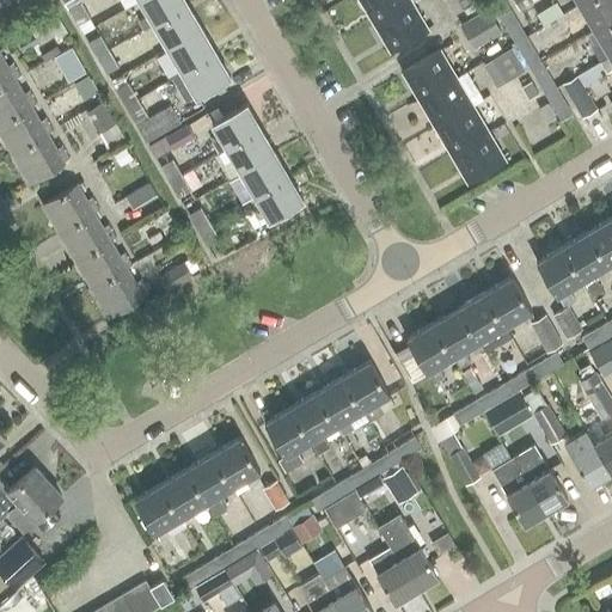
[(5,0),(0,2),(0,18),(17,8),(11,0),(5,0)]
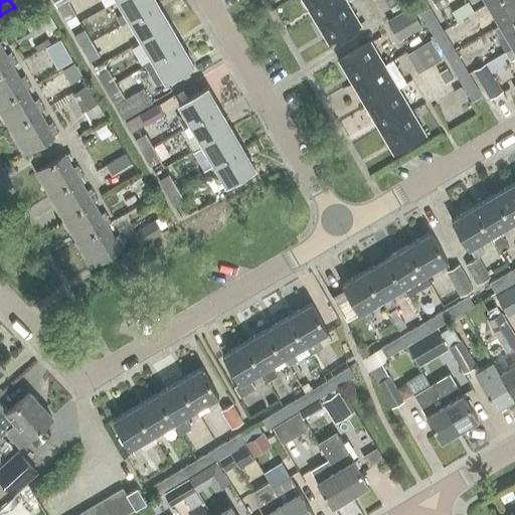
[(117,0),(126,14),(115,19),(118,26),(129,20),(158,3),(155,0),(117,0)]
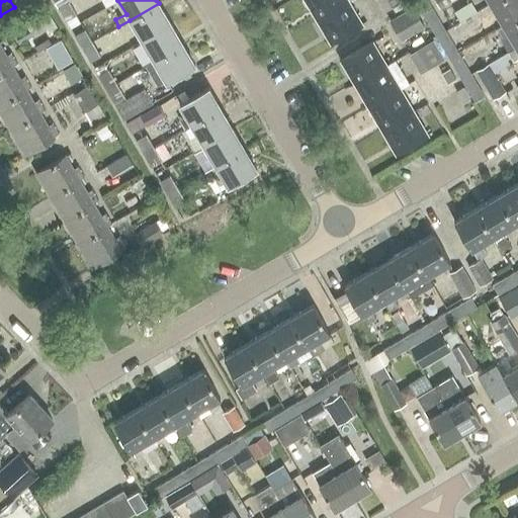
[(349,2),(347,0),(305,0),(317,20),(349,2)]
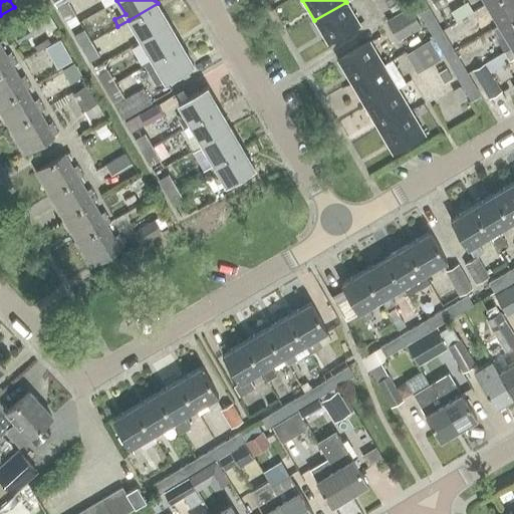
[(384,0),(392,10),(409,0),(384,0)]
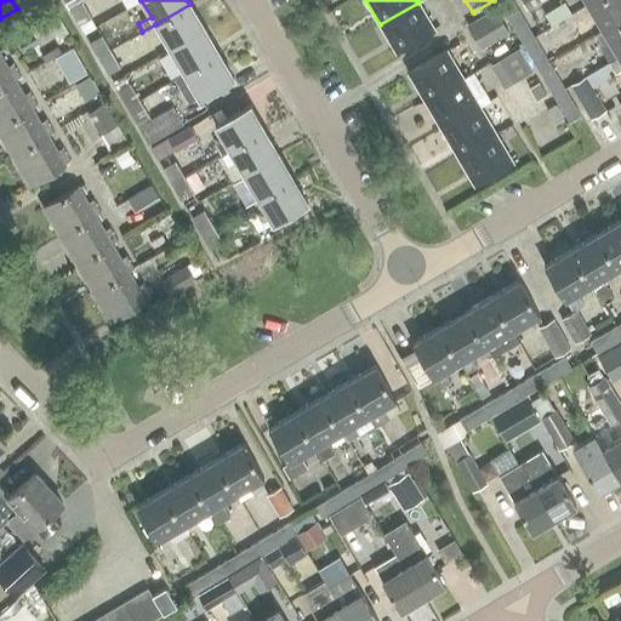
[(620,0),(594,0),(587,5),(573,13),(580,26),(594,17),(603,32),(620,20),(620,0)]
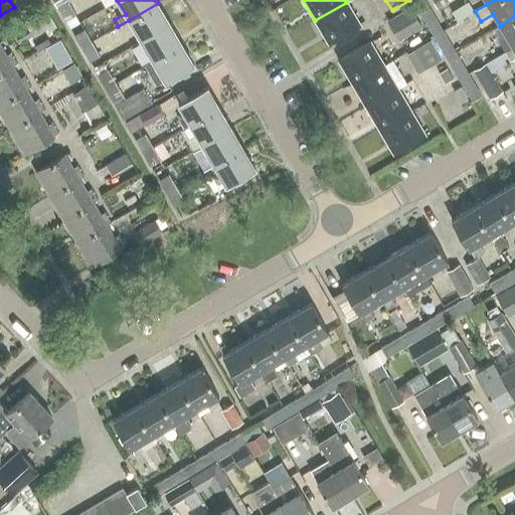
[(76,16),(68,2),(58,8),(66,22),(76,16)]
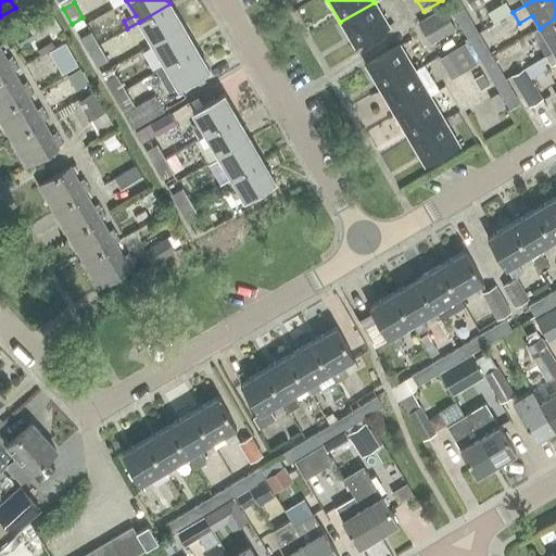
[(375,2),(340,22),(355,46),(389,26),(375,2)]
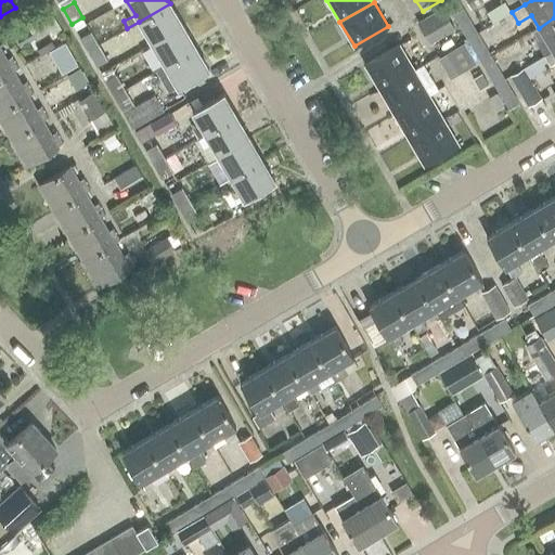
[(183,25),(170,3),(139,22),(152,43),(183,25)]
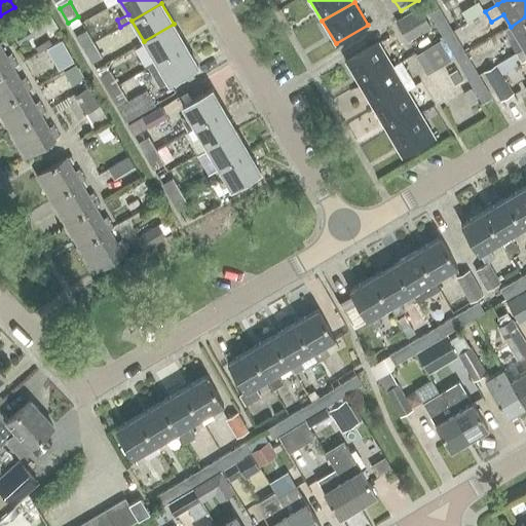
[(407,41),(431,28),(419,6),(396,21),(407,41)]
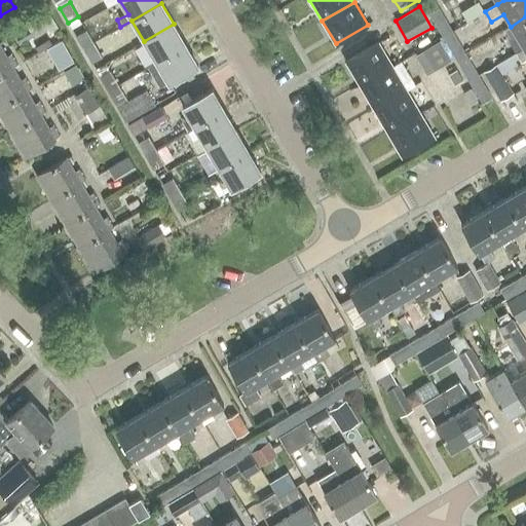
[(442,37),(452,31),(439,8),(428,14),(442,37)]
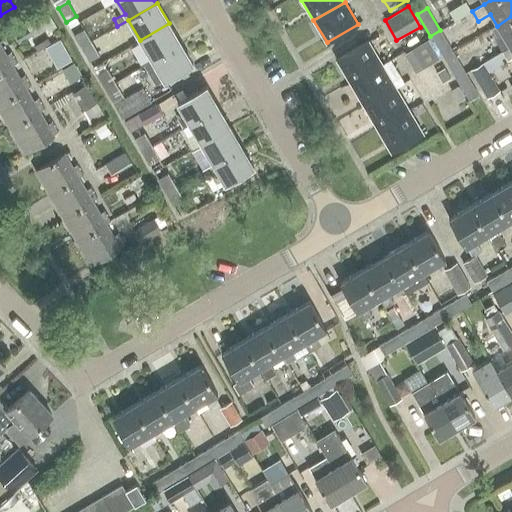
[(452,33),(474,26),(470,13),(448,21),(452,33)]
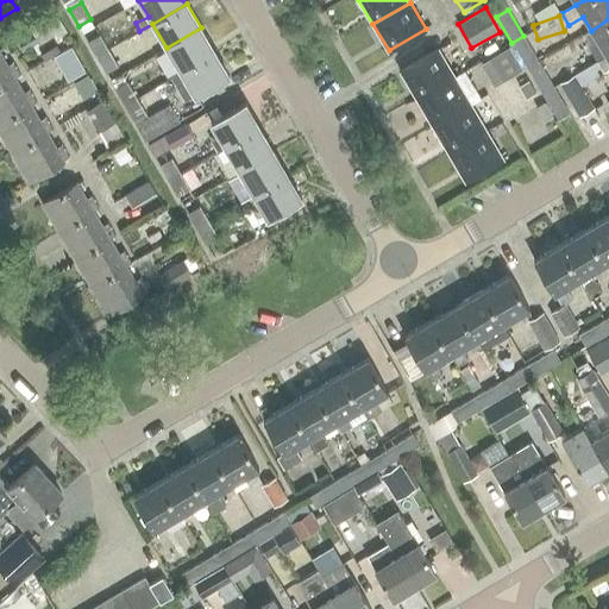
[(608,55),(608,19),(591,31),(584,35),(590,46),(598,42),(607,57),(608,55)]
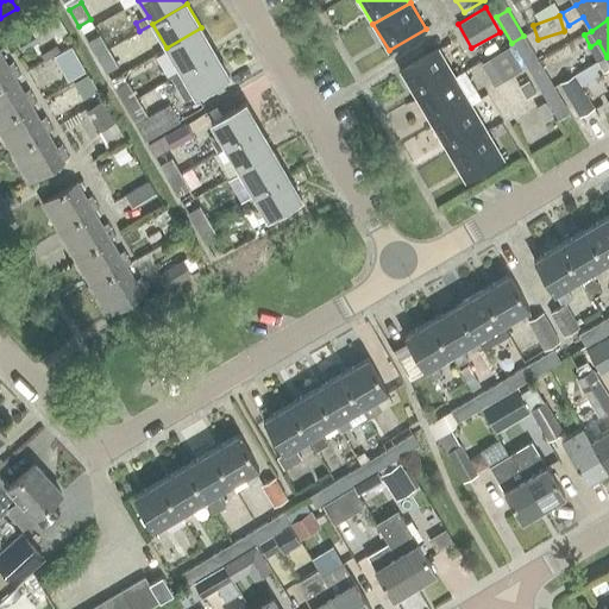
[(214,52),(201,27),(167,48),(181,71),(214,52)]
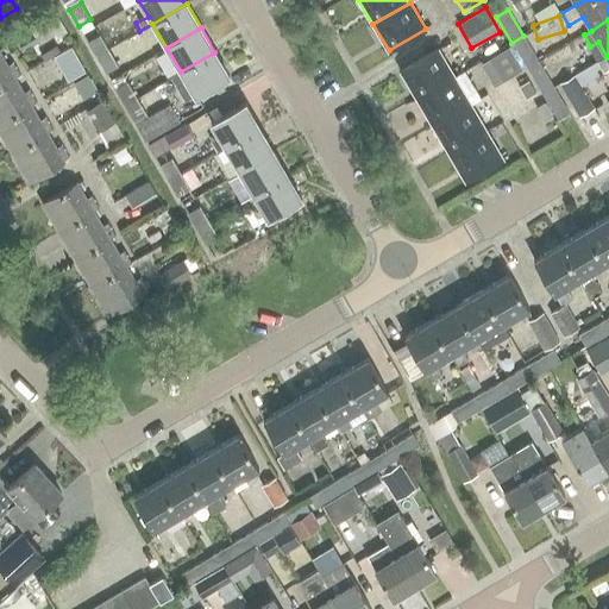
[(88,42),(96,57),(108,50),(100,35),(88,42)]
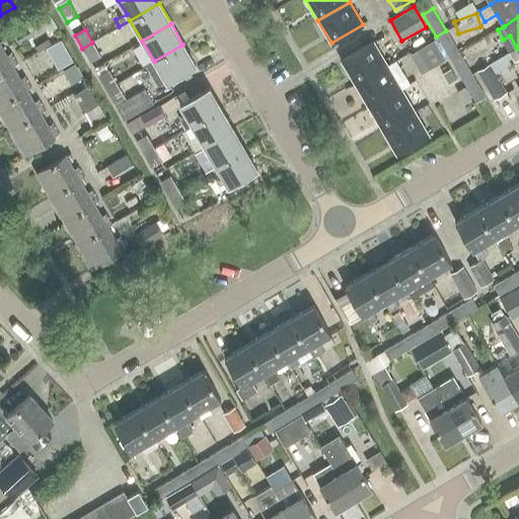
[(436,36),(450,59),(459,54),(446,30),(436,36)]
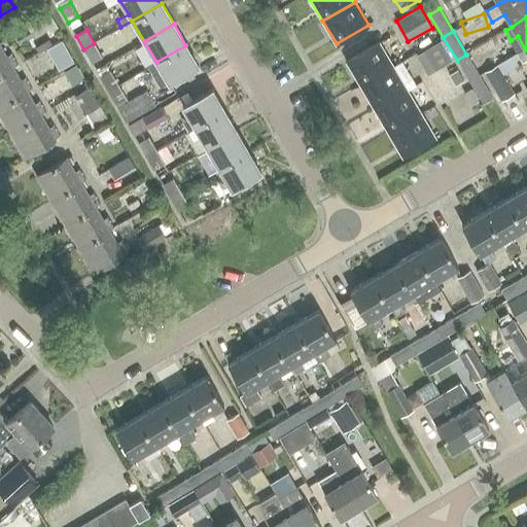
[(53,55),(65,47),(62,40),(48,47),(53,55)]
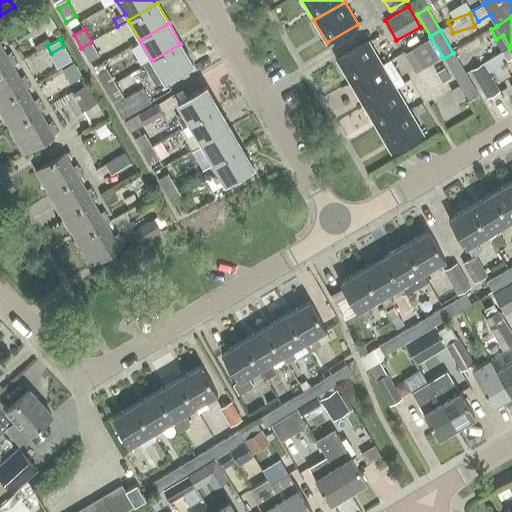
[(424,67),(439,59),(428,40),(413,48),(424,67)]
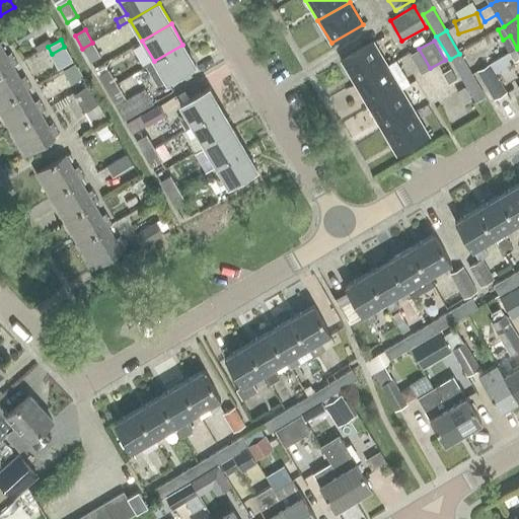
[(342,61),(355,83),(386,64),(373,42),(342,61)]
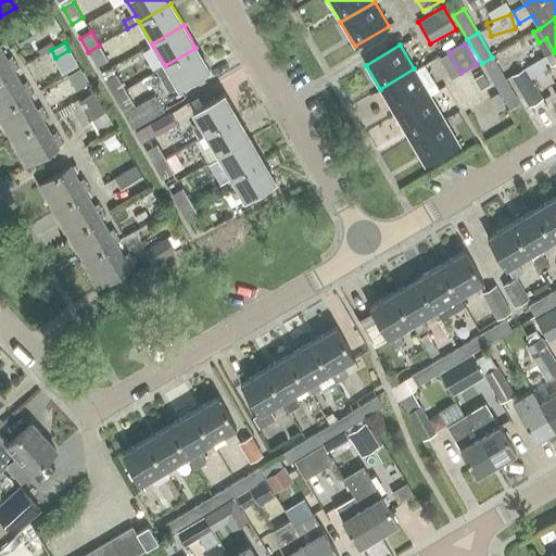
[(108,61),(99,46),(88,52),(97,67),(108,61)]
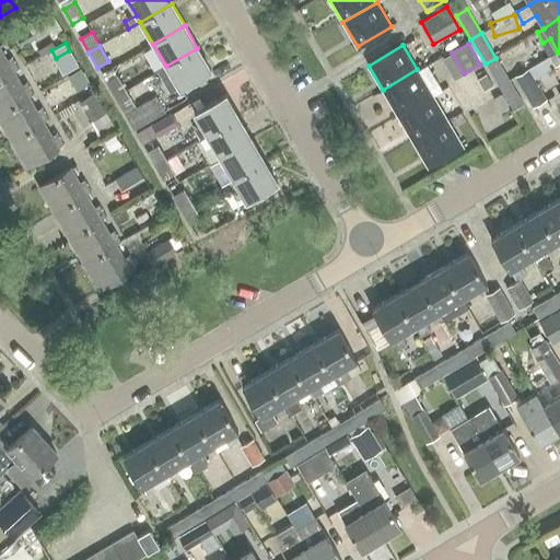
[(197,48),(166,66),(159,70),(164,79),(171,74),(179,89),(211,70),(197,48)]
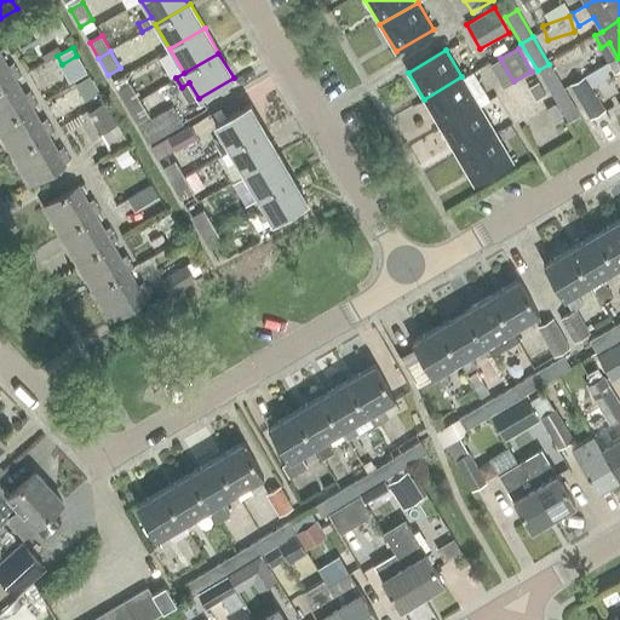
[(0,87),(15,79),(21,76),(12,63),(7,67),(0,55),(0,87)]
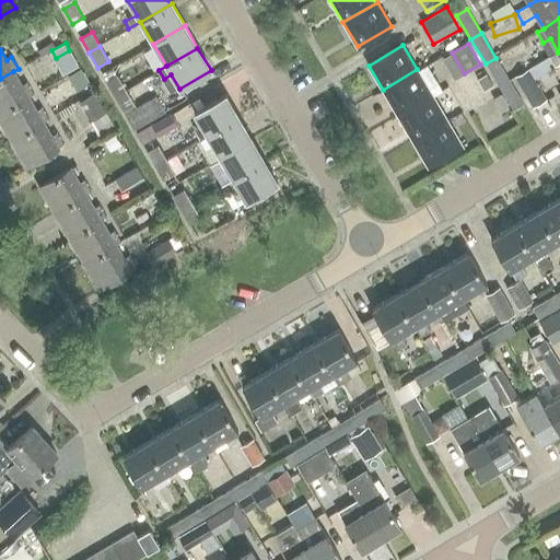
[(559,65),(559,50),(558,53),(549,57),(555,68),(559,65)]
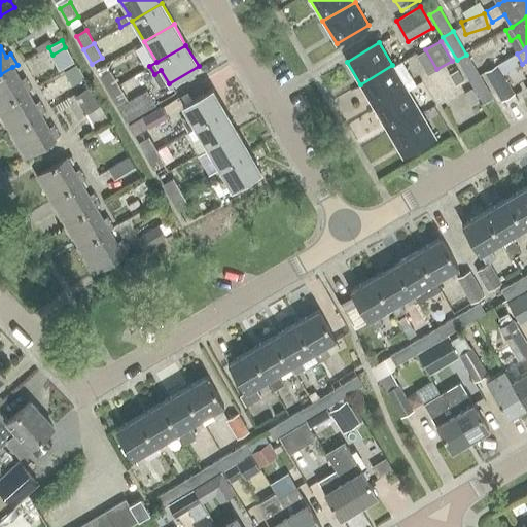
[(457,60),(469,81),(480,76),(466,55),(457,60)]
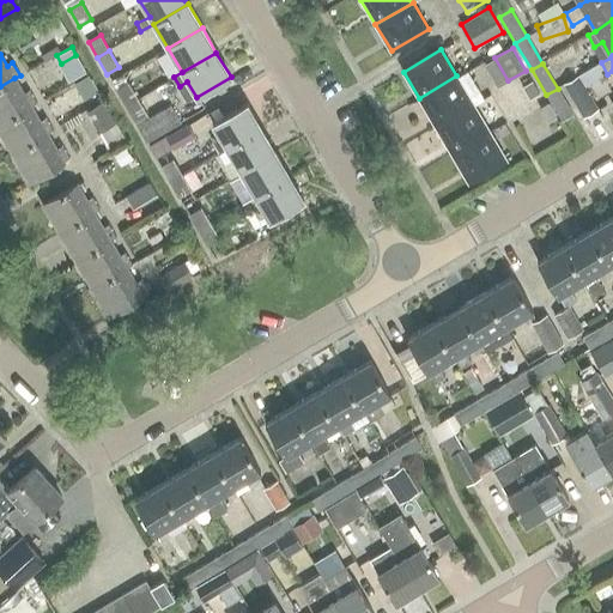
[(131,86),(138,98),(156,87),(147,74),(131,85),(131,86)]
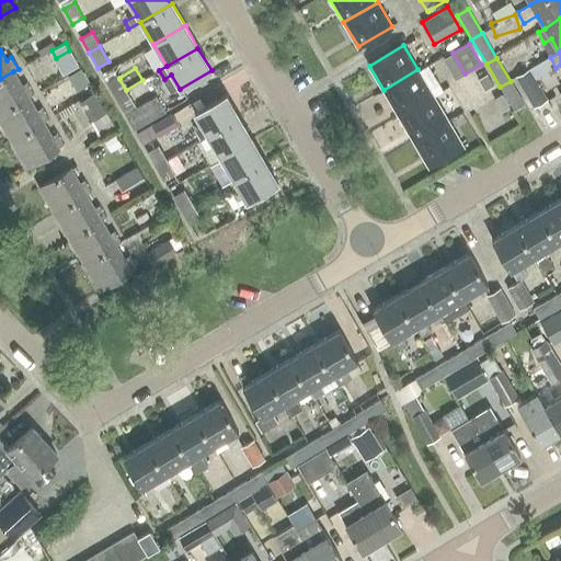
[(433,95),(418,69),(384,90),(399,116),(433,95)]
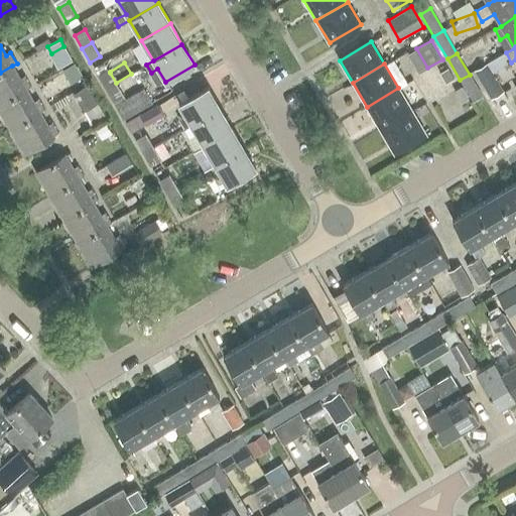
[(474,71),(491,99),(503,92),(487,63),(474,71)]
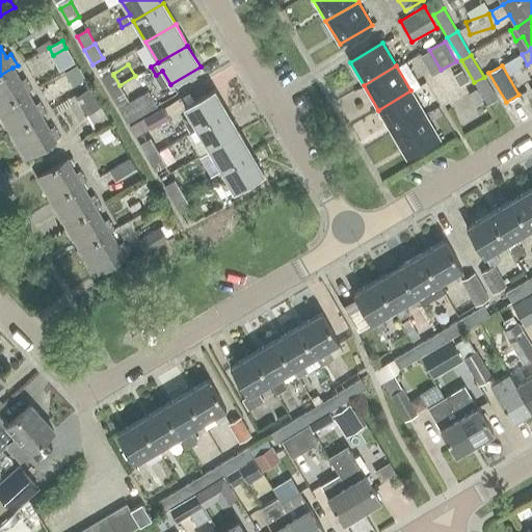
[(0,107),(27,92),(31,89),(25,78),(20,81),(12,68),(0,75),(0,107)]
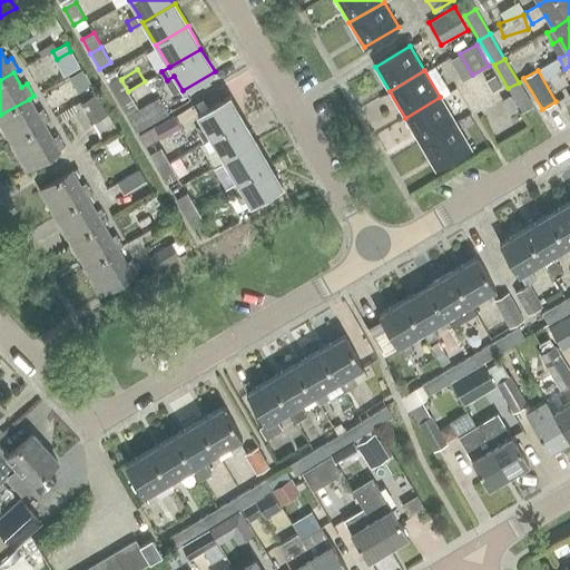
[(494,75),(484,80),(491,91),(500,86),(494,75)]
